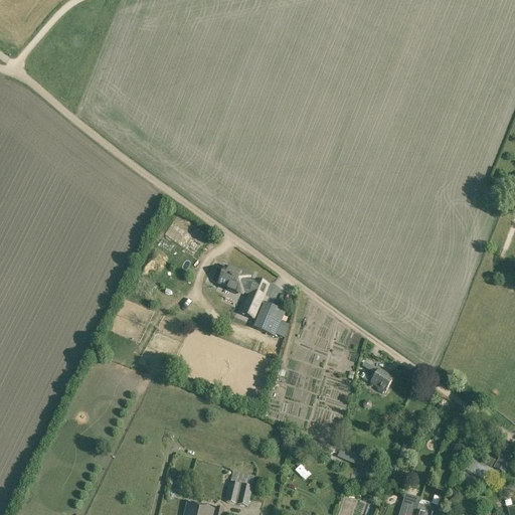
[(201,245),(208,235),(179,215),(165,234),(185,248),(191,238),(201,245)]
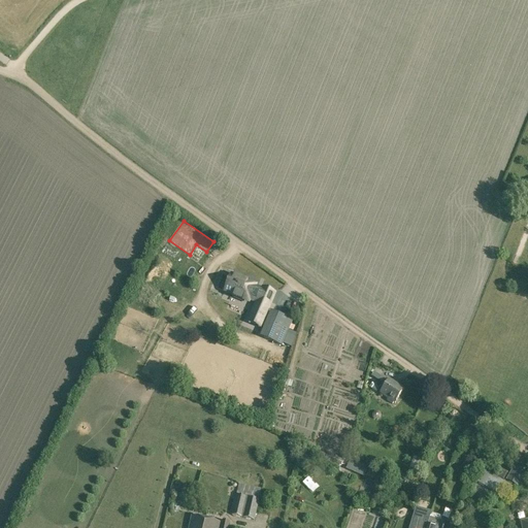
[(251,322),(262,327),(275,292),(263,288),(263,290),(255,287),(256,285),(231,275),(230,278),(228,277),(225,288),(227,289),(225,292),(234,295),(233,298),(243,301),(244,299),(250,301),(251,298),(259,301),(251,322)]
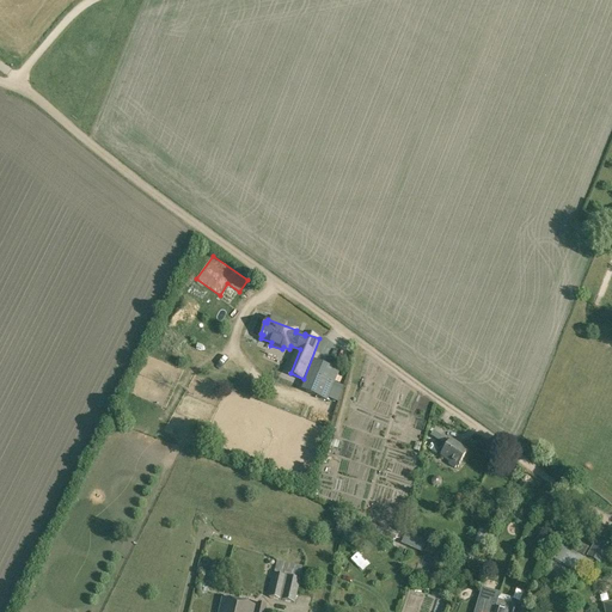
[(340,372),(314,361),(301,391),(326,402),(340,372)]
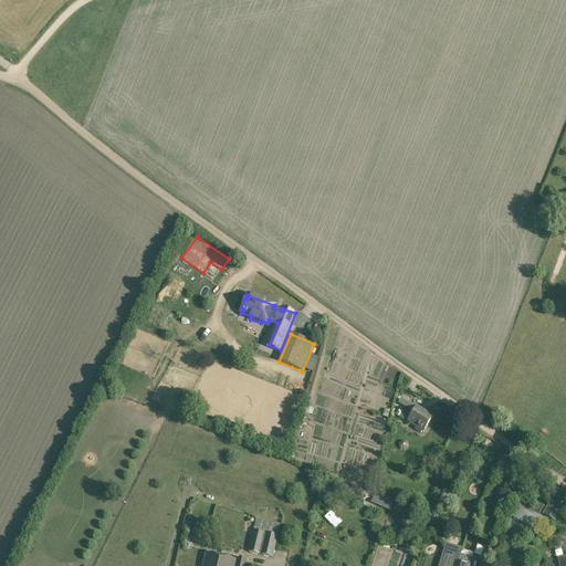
[(415,429),(421,433),(422,432),(423,432),(433,418),(417,407),(408,422),(416,428),(415,429)]
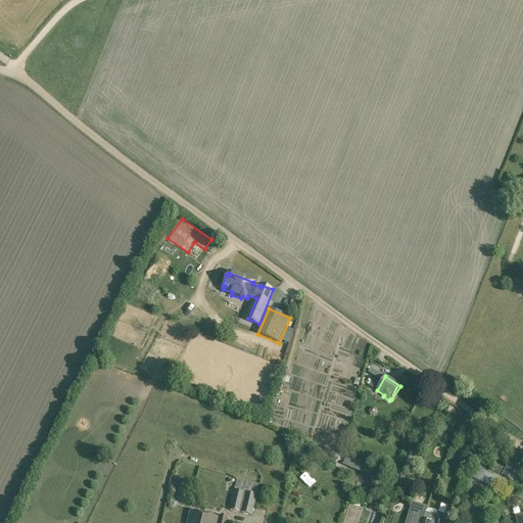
[(369,380),(366,384),(373,388),(375,384),(369,380)]
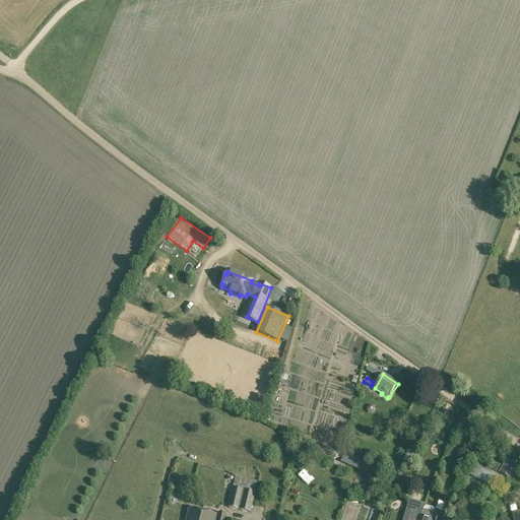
[(322,445),(321,447),(320,452),(336,457),(338,451),(322,445)]
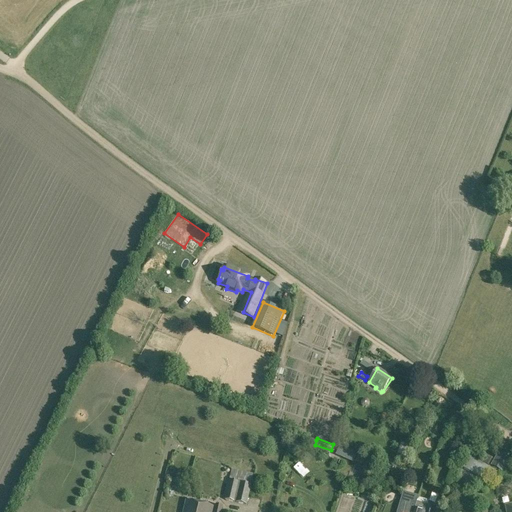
[(462,452),(468,456),(476,443),(470,439),(462,452)]
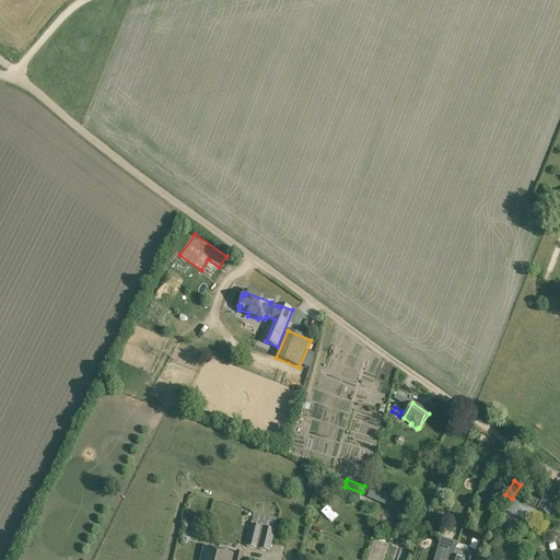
[(381,504),(385,505),(389,494),(371,487),(366,499),(381,504)]
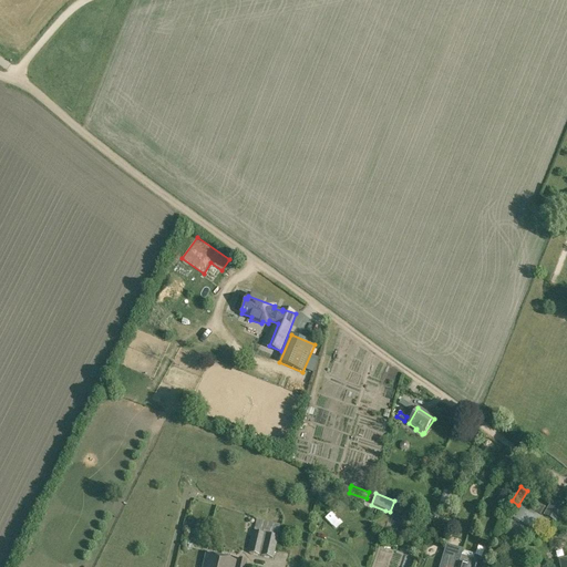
[(544,516),(556,524),(566,529),(566,528),(566,521),(560,517),(566,507),(554,500),(548,508),(544,516)]
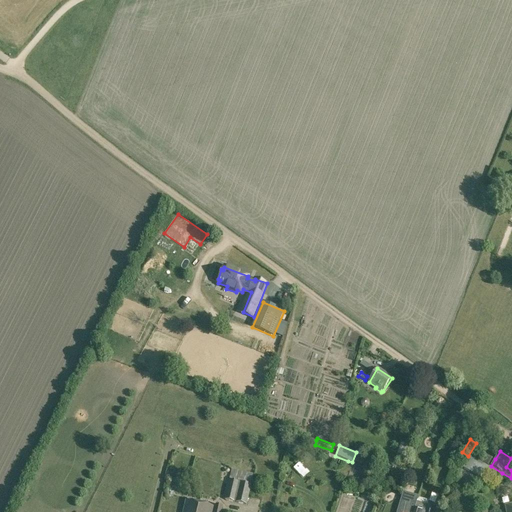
[(354,460),(362,464),(366,455),(358,452),(357,454),(354,460)]
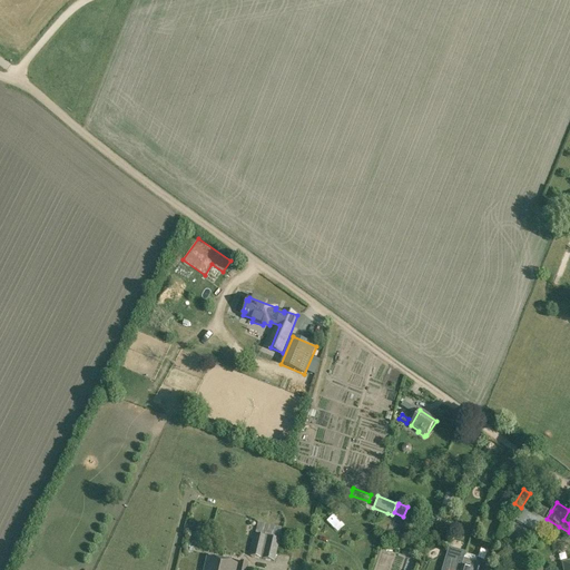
[(538,514),(547,519),(551,511),(542,507),(538,514)]
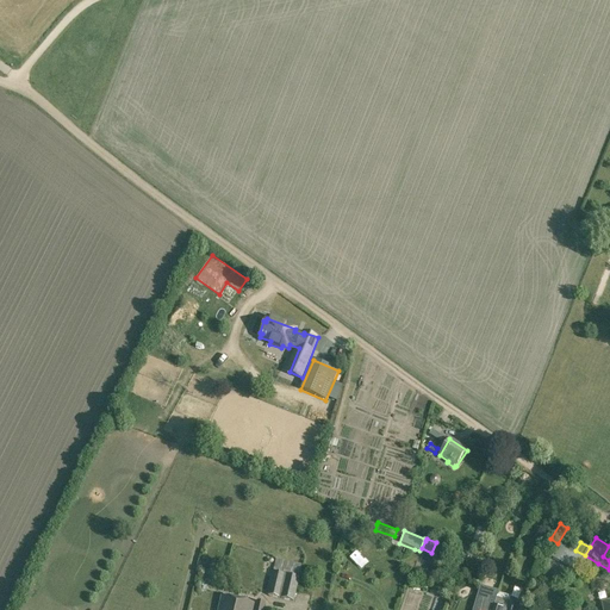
[(552,559),(582,576),(590,561),(560,545),(552,559)]
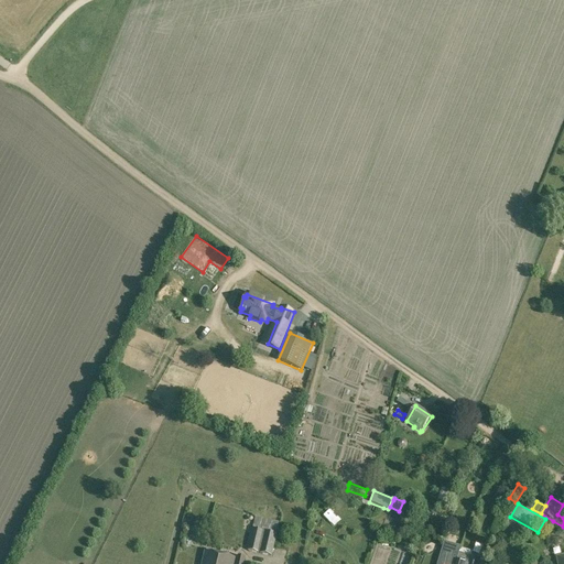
[(327,519),(334,523),(338,516),(332,511),(327,519)]
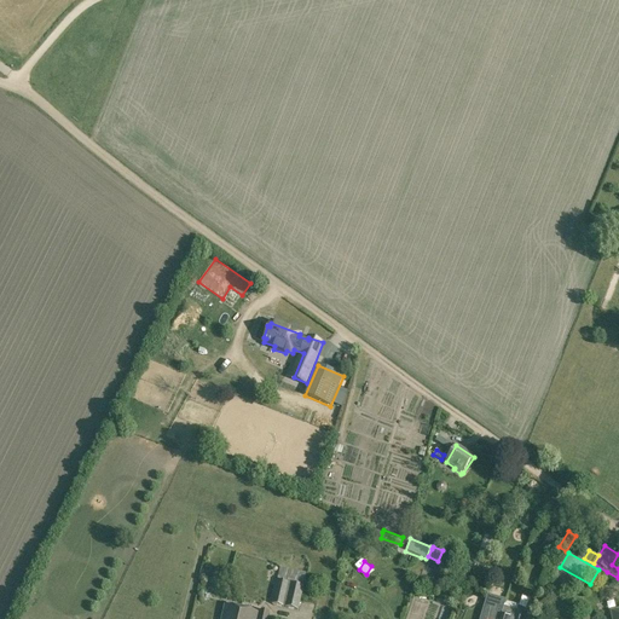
[(203,567),(202,577),(212,579),(214,570),(203,567)]
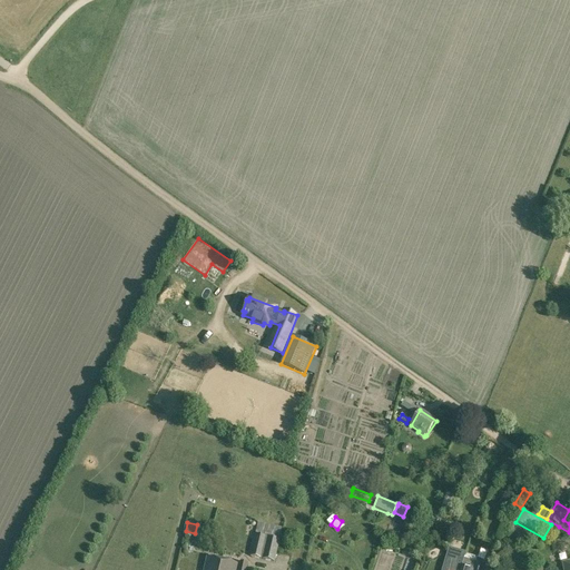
[(249,556),(274,562),(281,537),(283,529),(275,527),(257,522),(249,556)]
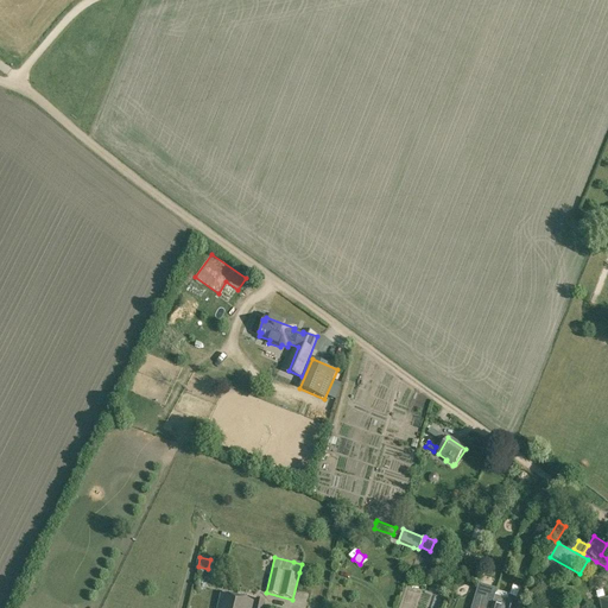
[(426,570),(436,572),(439,559),(430,557),(426,570)]
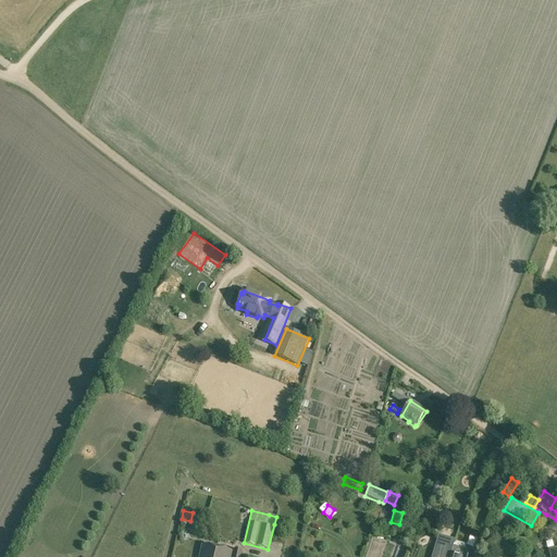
[(452,555),(454,547),(455,542),(455,541),(440,536),(435,548),(441,551),(438,556),(450,556),(452,555)]
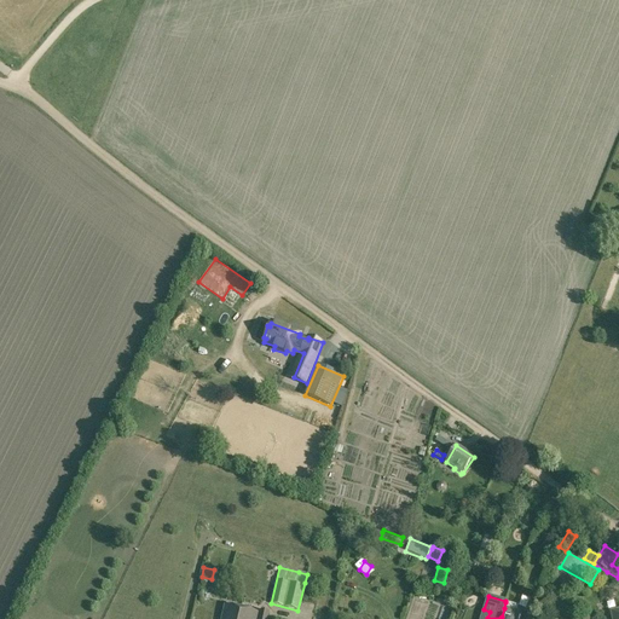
[(221,618),(238,618),(242,609),(225,606),(221,618)]
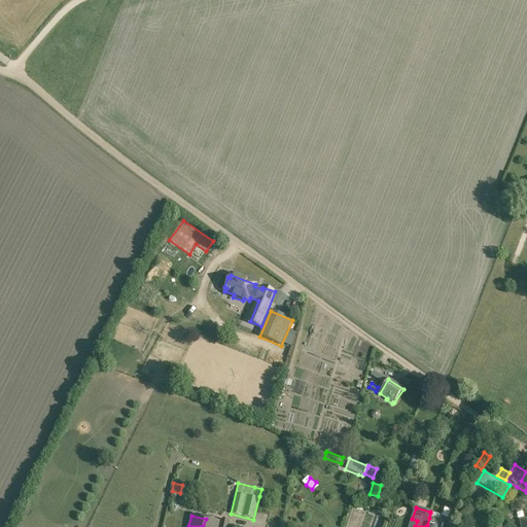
[(447,526),(448,524),(429,518),(427,525),(426,526),(447,526)]
